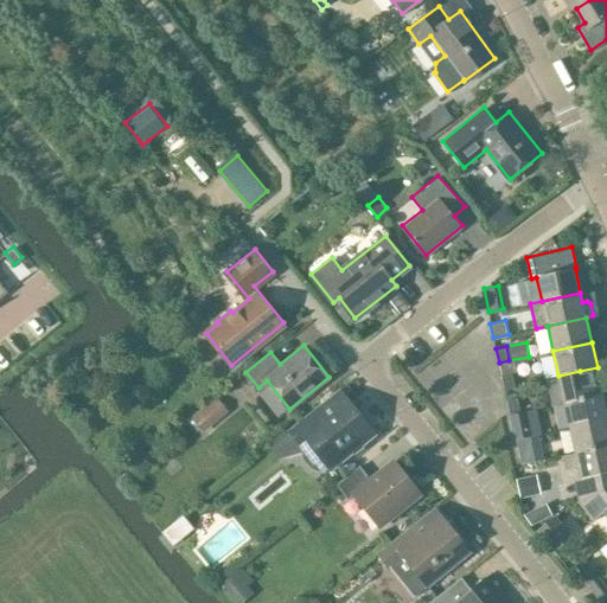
[(97,367),(93,358),(76,365),(81,374),(97,367)]
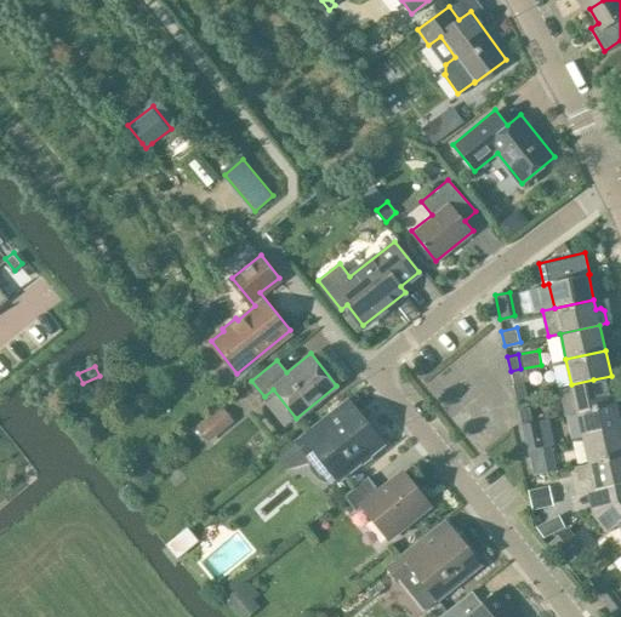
[(571,384),(559,387),(565,412),(616,401),(614,392),(619,390),(620,387),(619,375),(611,376),(593,380),(571,384)]
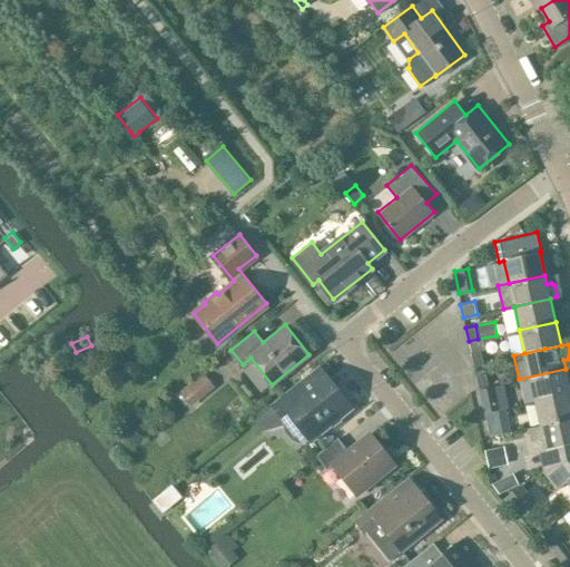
[(481,348),(471,350),(474,365),(483,363),(481,348)]
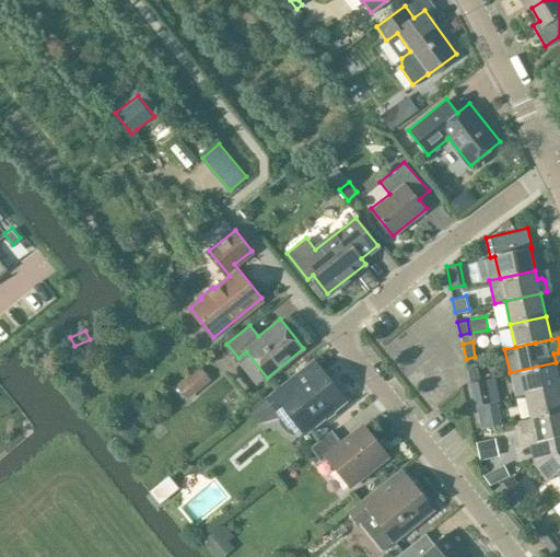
[(559,380),(556,362),(510,372),(510,373),(521,371),(525,393),(559,385),(559,380)]
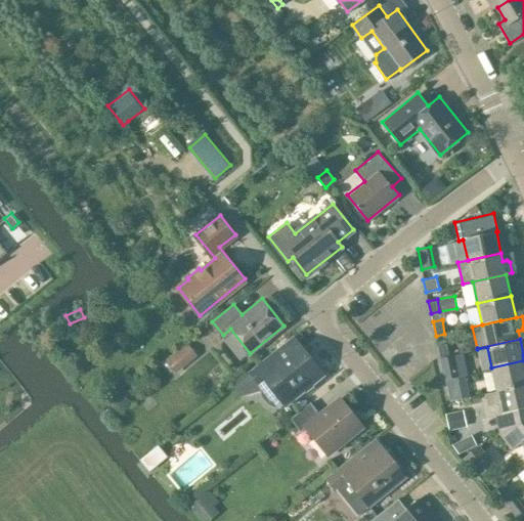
[(187,341),(165,359),(176,372),(198,354),(187,341)]
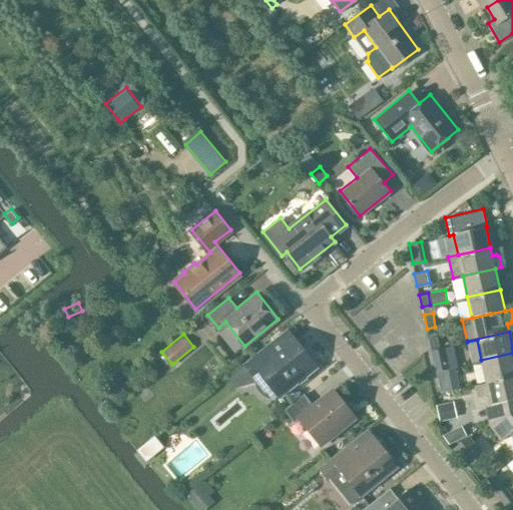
[(431,349),(440,347),(437,335),(428,337),(431,349)]
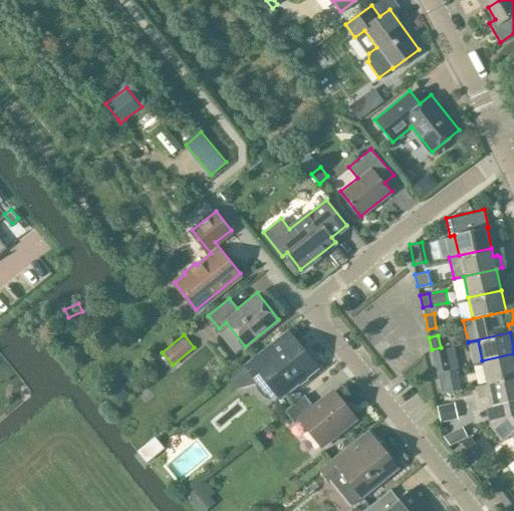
[(245,365),(256,377),(255,380),(255,384),(255,386),(256,389),(257,391),(259,393),(261,395),(263,396),(265,397),(268,398),(271,398),(273,401),(316,365),(298,344),(281,358),(270,345),(245,365)]
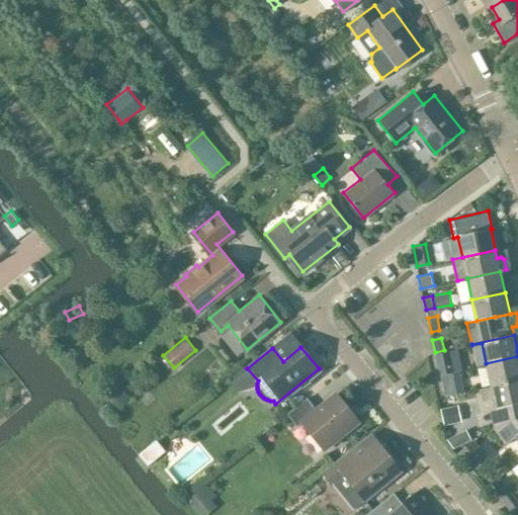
[(444,350),(435,352),(440,373),(453,371),(448,350),(444,350)]
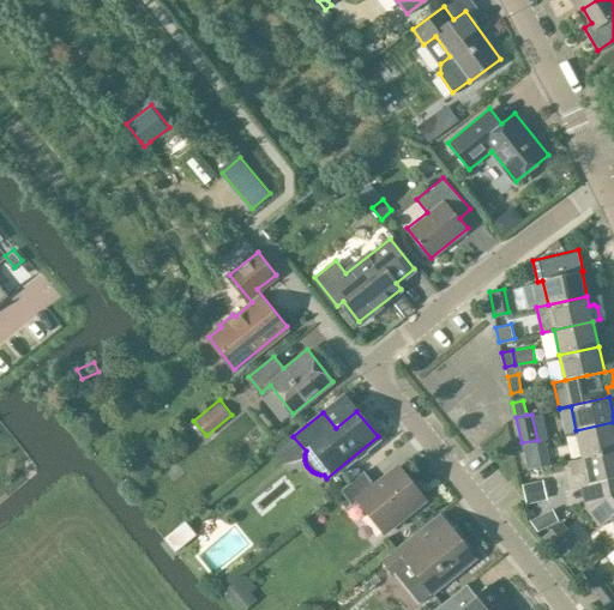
[(613,422),(576,430),(582,456),(613,448),(613,422)]
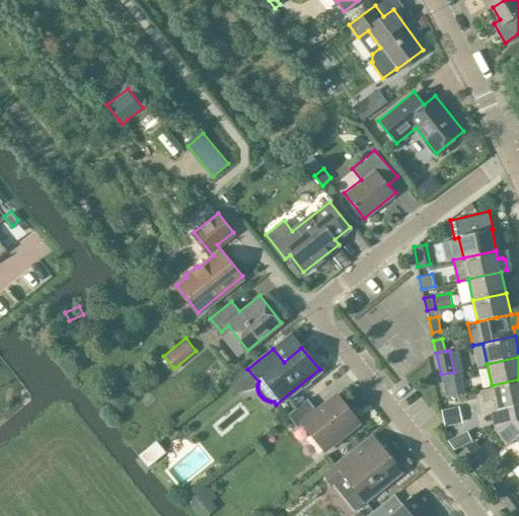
[(258,381),(247,369),(246,368),(231,380),(240,391),(257,387),(257,384),(258,381)]
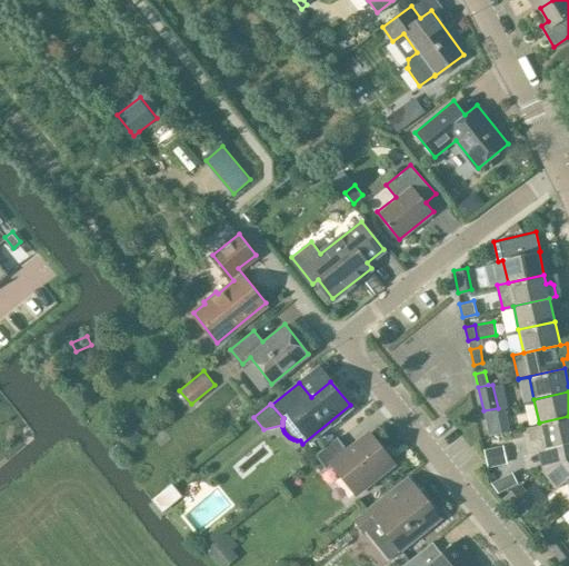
[(539,424),(527,426),(529,439),(542,437),(545,447),(538,448),(543,469),(568,457),(568,416),(539,423),(539,424)]
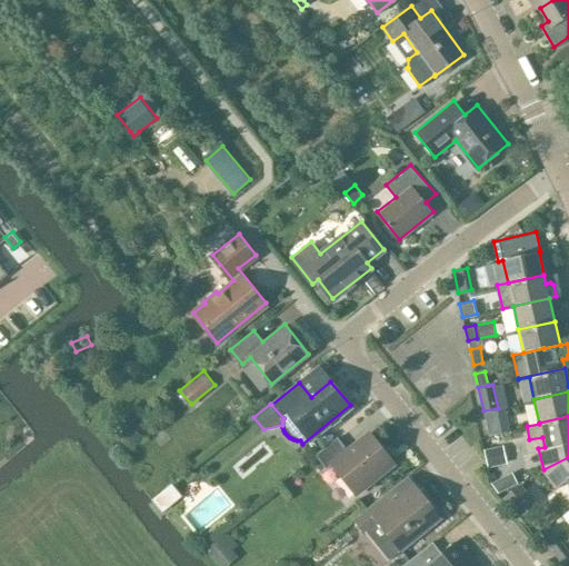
[(500,417),(486,419),(489,434),(502,430),(500,417)]
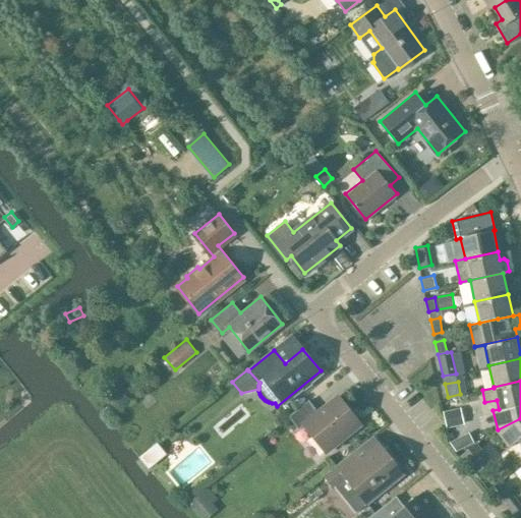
[(298,428),(306,421),(328,450),(359,424),(336,396),(317,410),(308,398),(288,414),(298,428)]
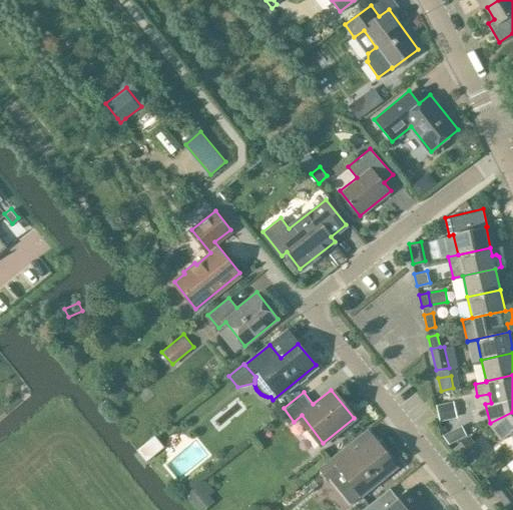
[(436,403),(439,414),(439,417),(439,420),(457,416),(454,400),(436,403)]
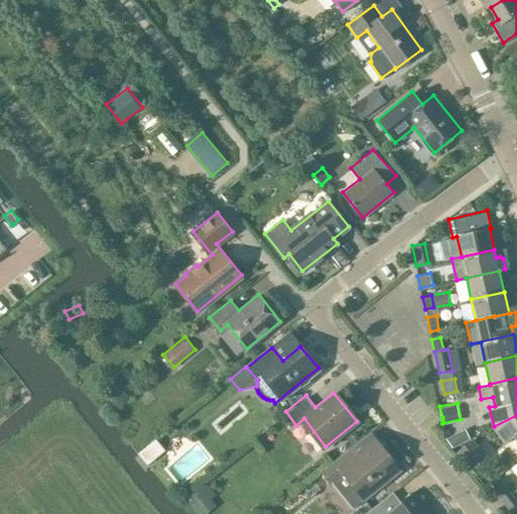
[(516,415),(494,426),(505,441),(514,434),(516,438),(516,415)]
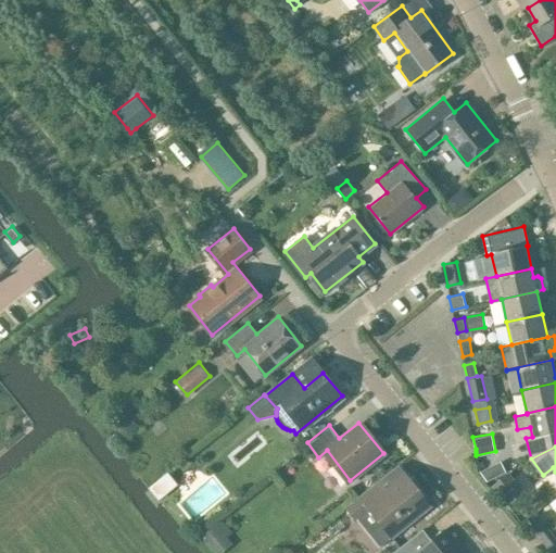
[(492,485),(508,504),(525,492),(508,472),(492,485)]
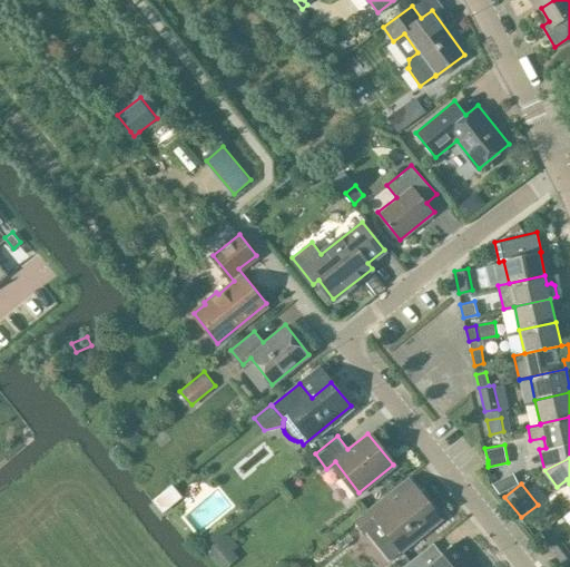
[(386,496),(355,521),(362,530),(365,534),(367,531),(377,524),(389,537),(377,545),(389,559),(400,550),(420,534),(441,517),(420,491),(399,508),(387,495),(386,496)]
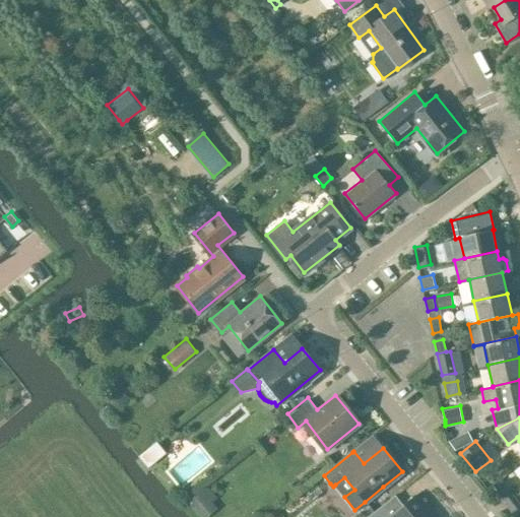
[(316,481),(307,489),(313,498),(323,491),(316,481)]
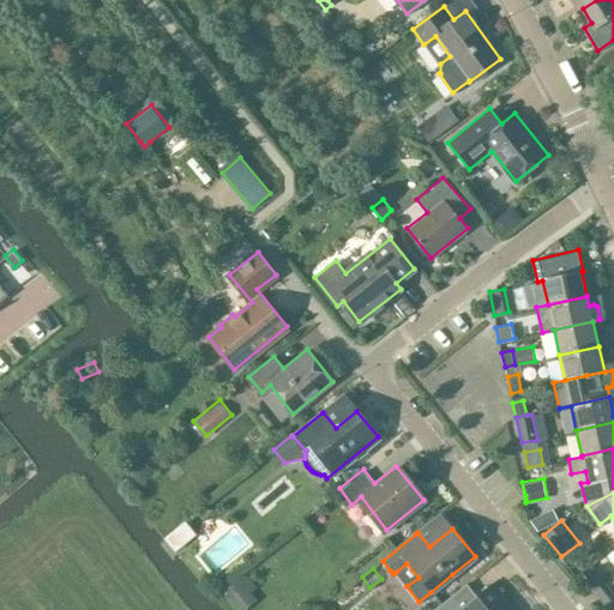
[(245,572),(221,591),(233,607),(257,586),(245,572)]
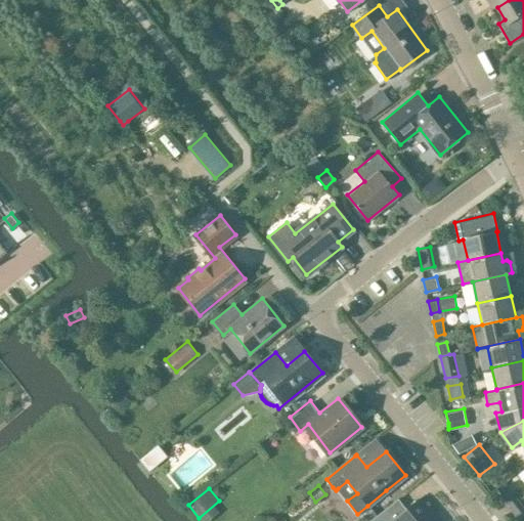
[(510,488),(503,494),(511,505),(518,500),(510,488)]
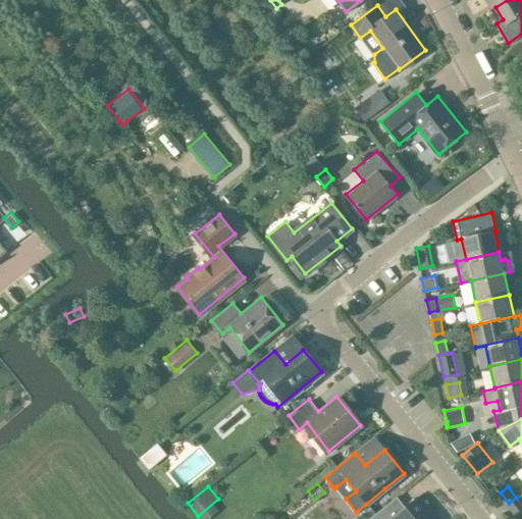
[(388,518),(394,515),(397,518),(435,518),(437,518),(430,509),(435,505),(424,490),(405,506),(397,496),(367,518),(388,518)]
